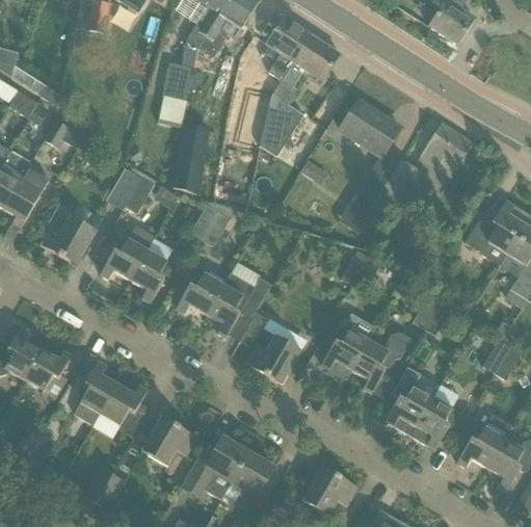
[(94,0),(88,28),(106,32),(111,2),(100,0),(94,0)]
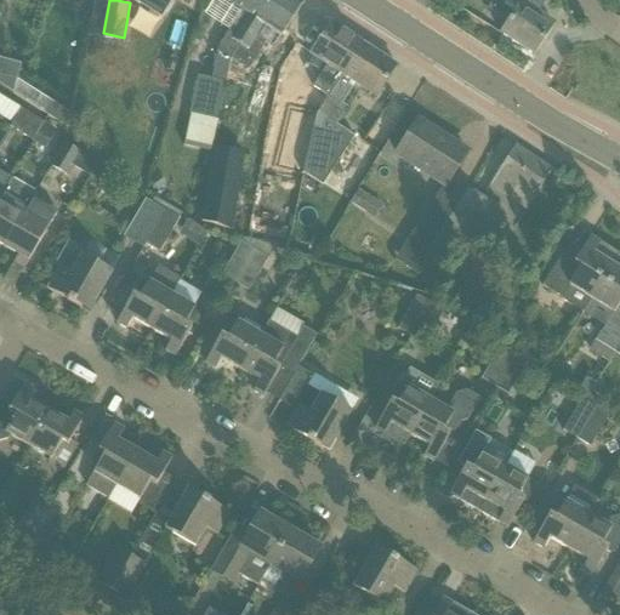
[(143,0),(163,13),(171,0),(143,0)]
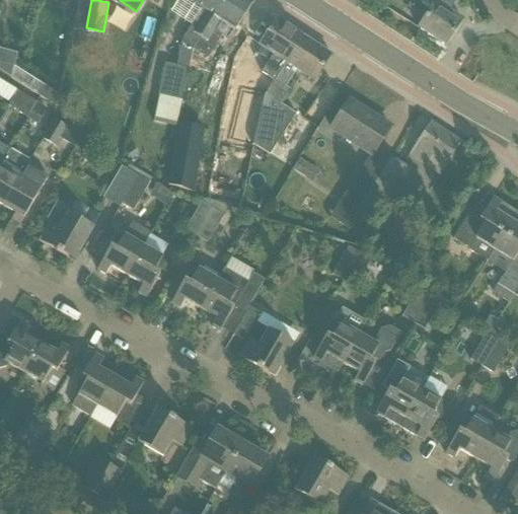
[(165,60),(158,92),(181,97),(193,46),(201,33),(223,0),(194,0),(196,1),(203,5),(193,21),(181,38),(182,39),(177,62),(165,60)]
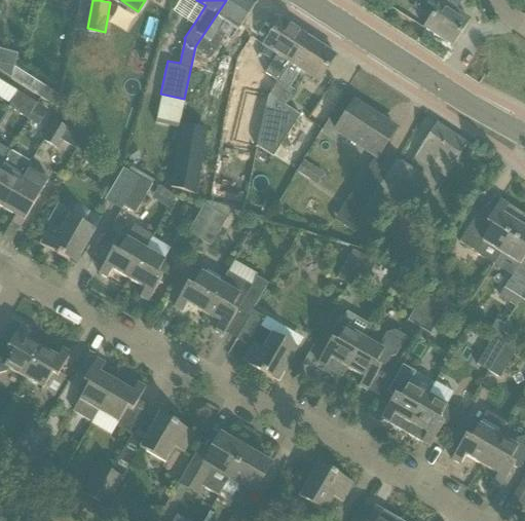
[(195,46),(209,56),(210,57),(226,32),(231,36),(241,22),(256,0),(226,0),(203,34),(195,46)]
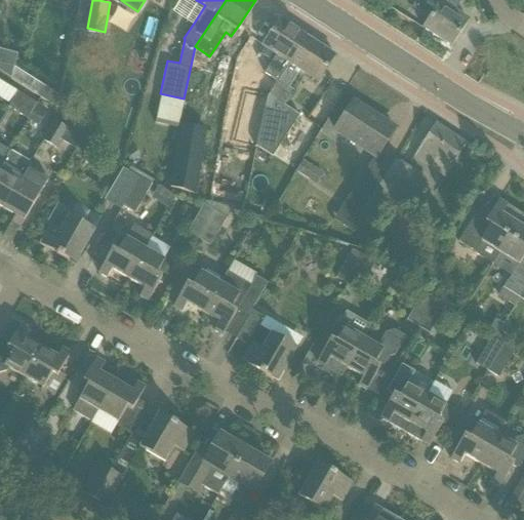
[(436,8),(425,25),(451,42),(469,16),(454,7),(458,0),(441,0),(436,8)]
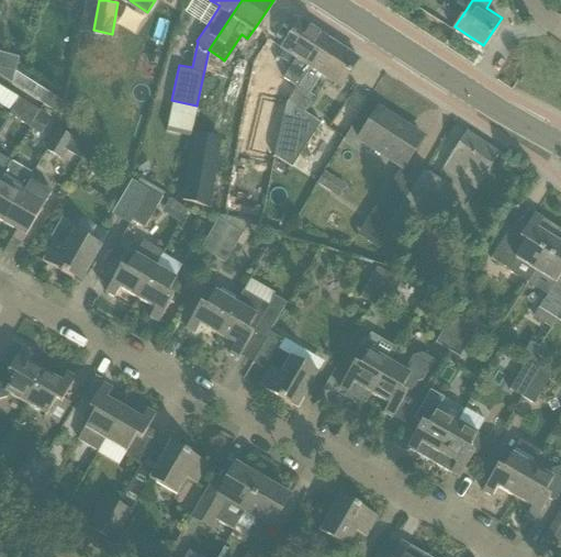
[(288,35),(281,45),(296,55),(283,75),(299,85),(331,36),(300,17),(288,35)]
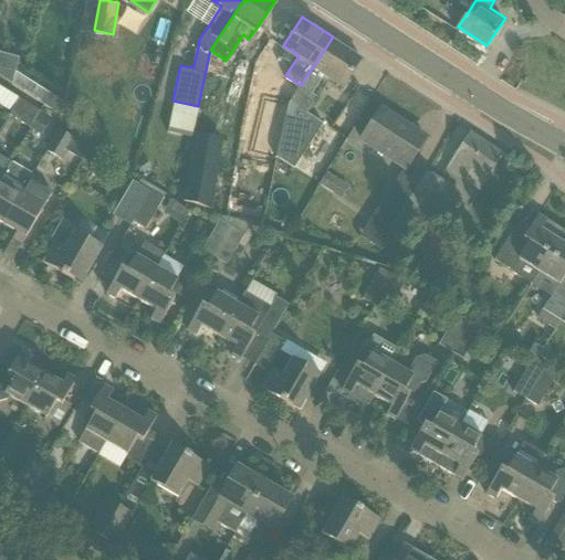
[(291,99),(291,101),(296,103),(307,109),(317,94),(313,91),(324,73),(343,84),(349,74),(362,55),(333,37),(301,85),(293,97),(291,99)]
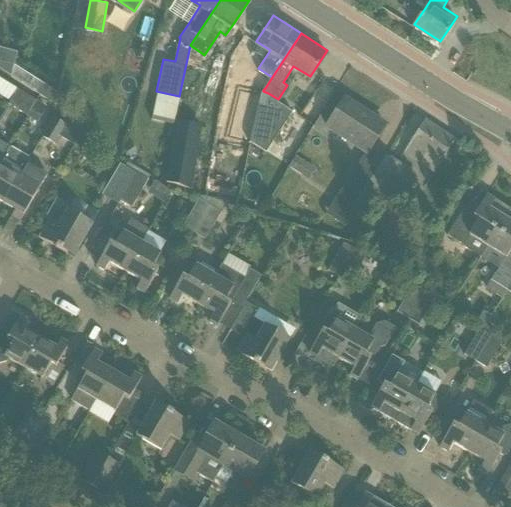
[(3,45),(0,55),(0,65),(11,73),(18,49),(3,45)]
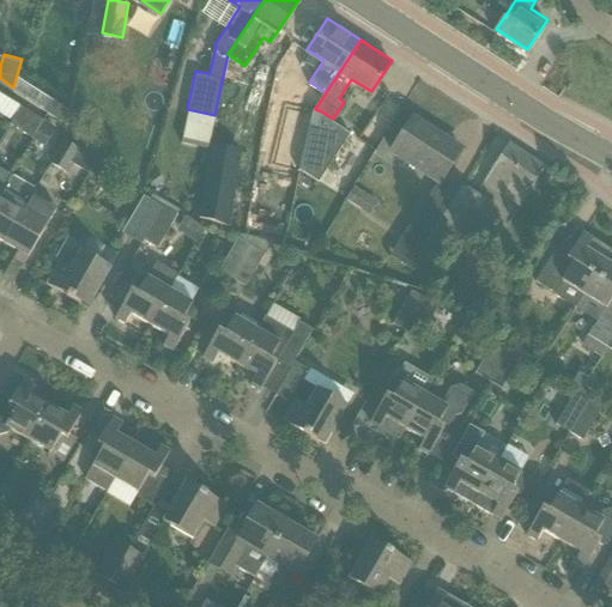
[(62,102),(58,101),(53,97),(47,108),(46,108),(67,122),(71,108),(62,102)]
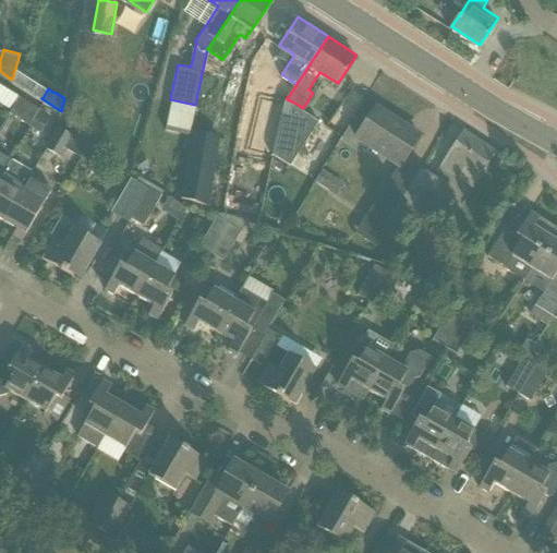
[(9,108),(31,122),(40,106),(20,93),(9,108)]
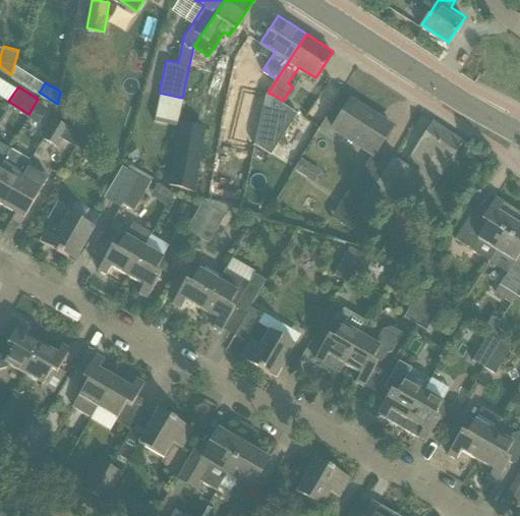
[(264,108),(256,141),(271,151),(297,110),(283,101),(273,95),(267,104),(266,103),(264,108)]
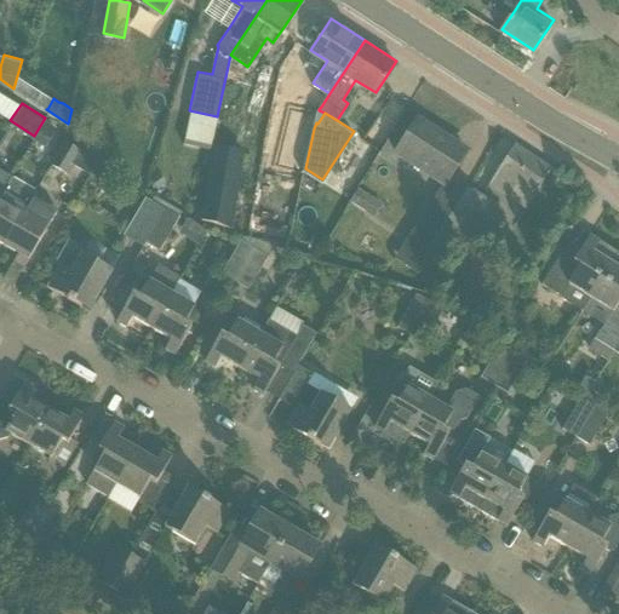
[(396,149),(445,181),(454,167),(468,147),(418,115),(405,136),(396,149)]
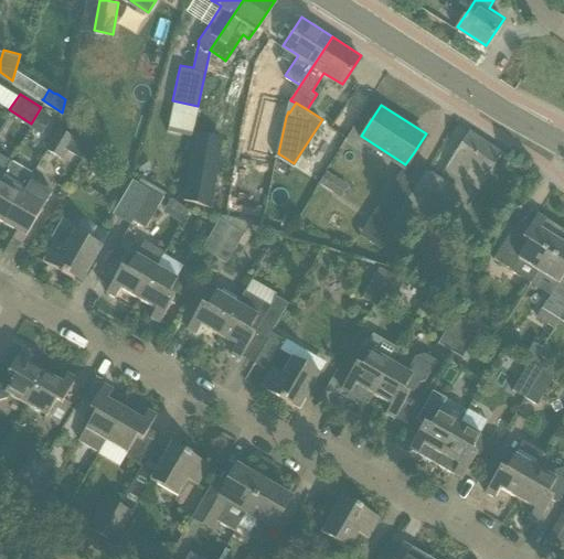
[(31,124),(42,131),(53,115),(41,107),(31,124)]
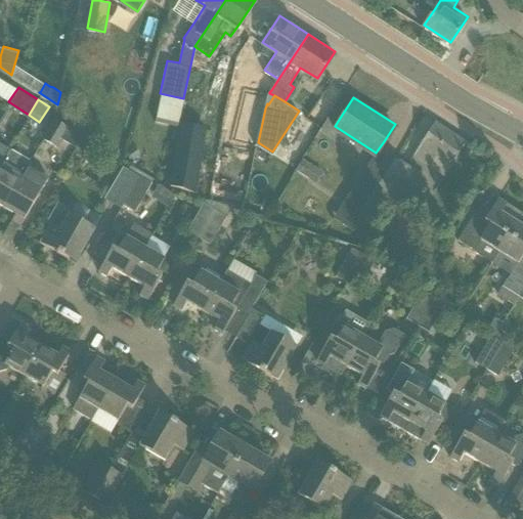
[(52,123),(43,136),(47,139),(56,144),(61,136),(68,124),(55,117),(52,123)]
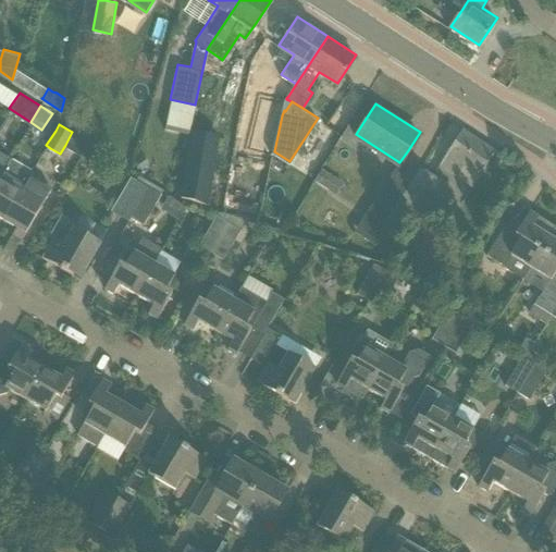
[(451,145),(440,162),(456,173),(462,163),(479,174),(483,167),(496,147),(462,126),(451,145)]
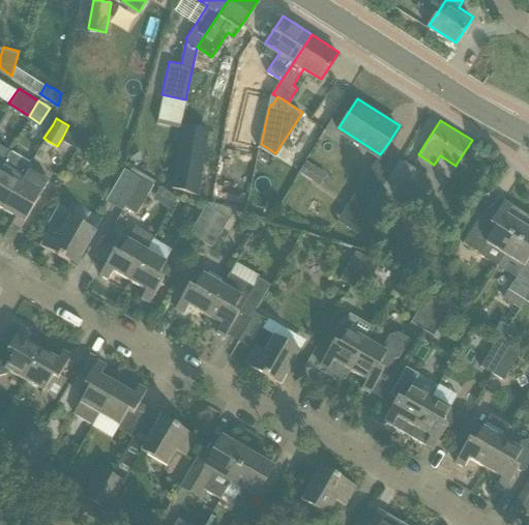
[(209,127),(182,122),(170,186),(198,192),(209,127)]
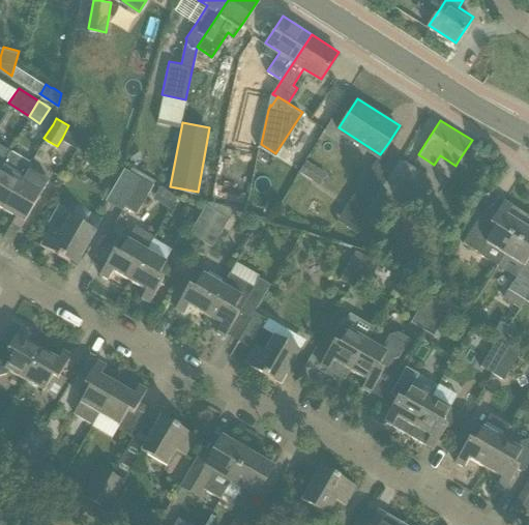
[(0,166),(10,148),(0,142),(0,166)]
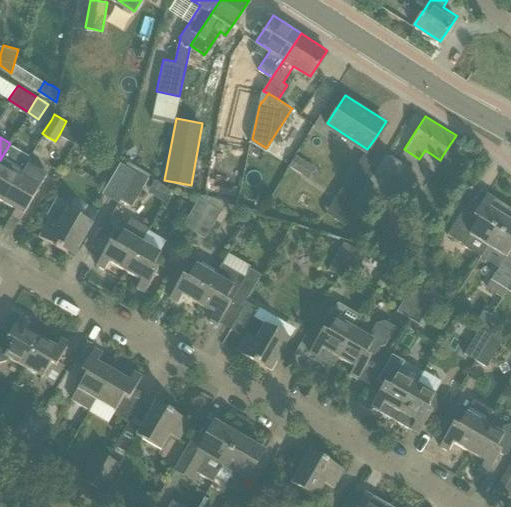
[(131,140),(124,146),(130,154),(138,148),(131,140)]
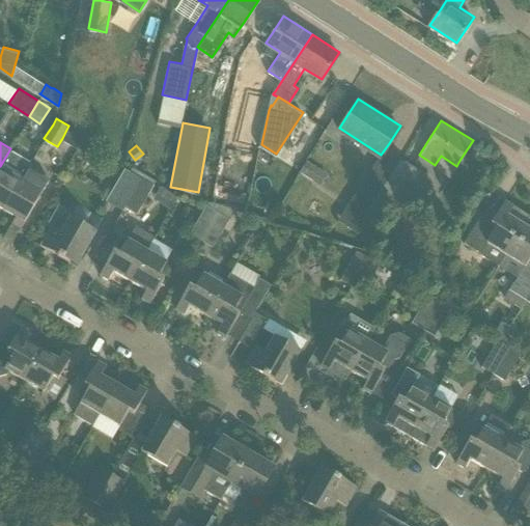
[(0,204),(4,206),(29,164),(30,161),(21,155),(10,148),(0,166),(0,204)]
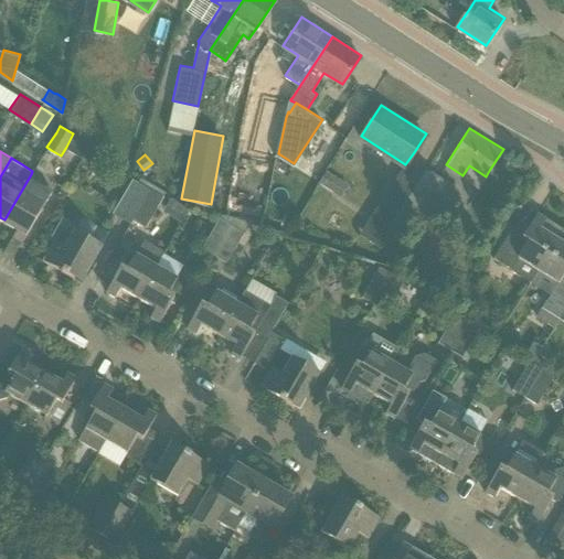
[(408,196),(436,215),(456,185),(427,165),(408,193),(410,194),(408,196)]
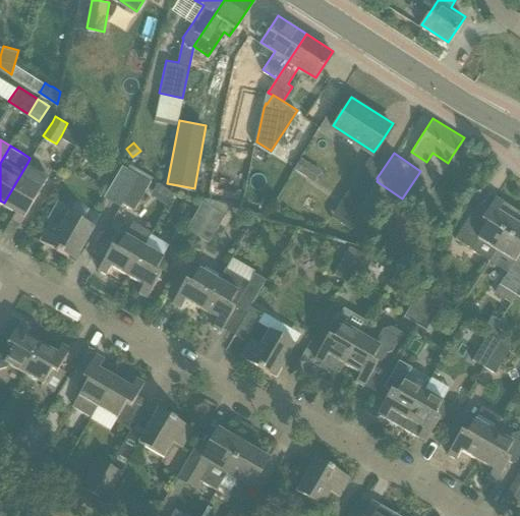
[(12,217),(20,222),(31,205),(49,173),(29,161),(4,203),(16,210),(12,217)]
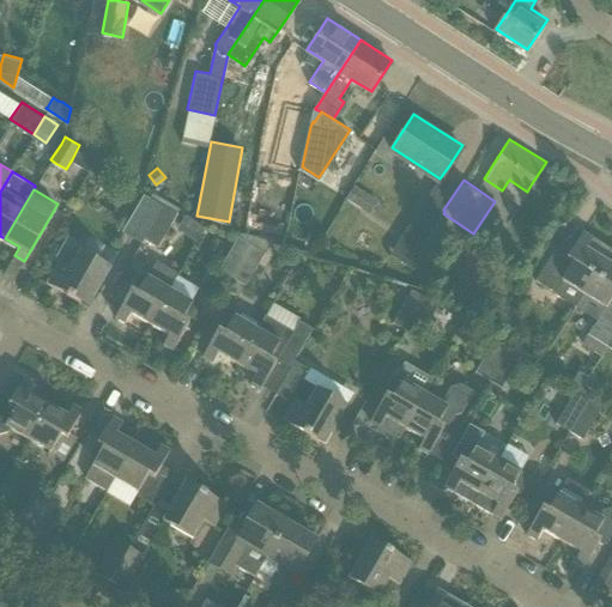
[(131,229),(144,236),(163,204),(150,195),(131,229)]
